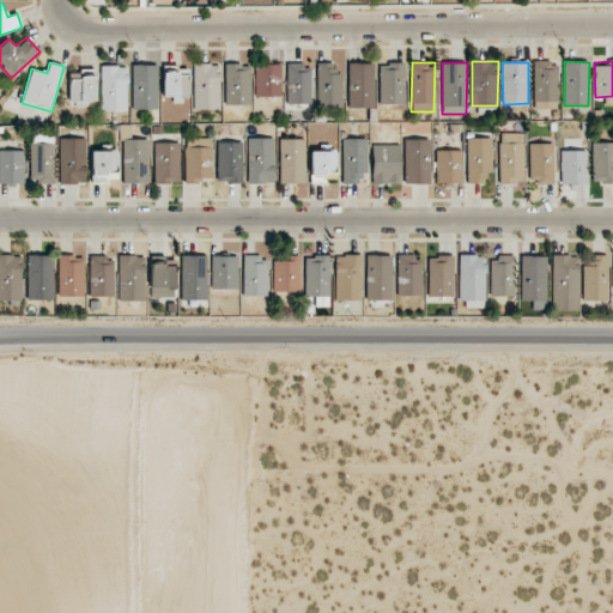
[(534,62),(534,109),(558,108),(557,62),(534,62)]
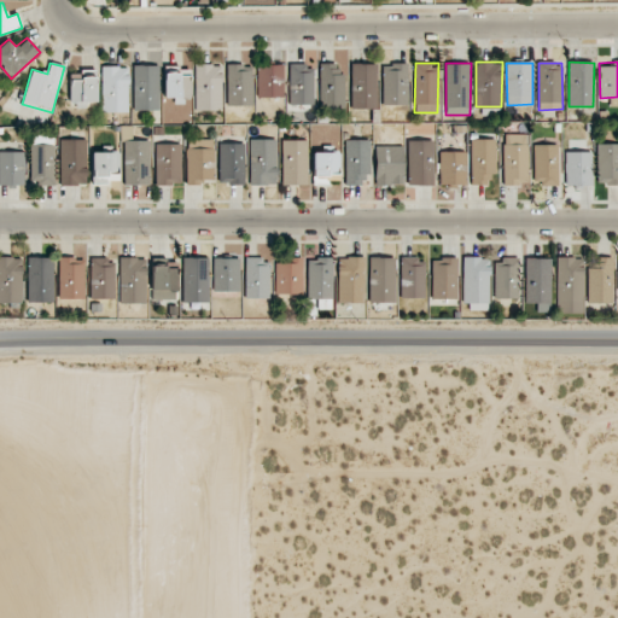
[(221,111),(221,65),(196,64),(194,110),(221,111)]
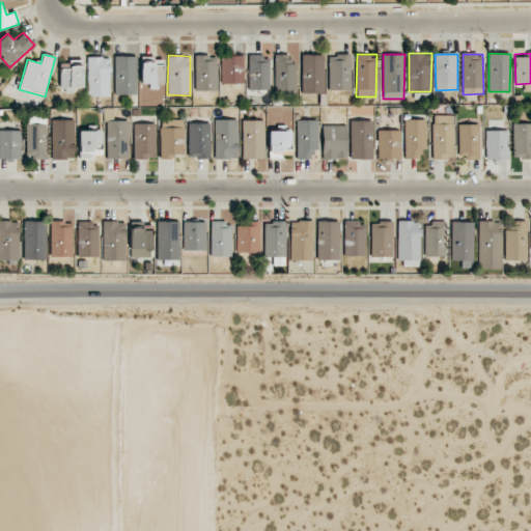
[(295,93),(295,55),(275,55),(275,93),(295,93)]
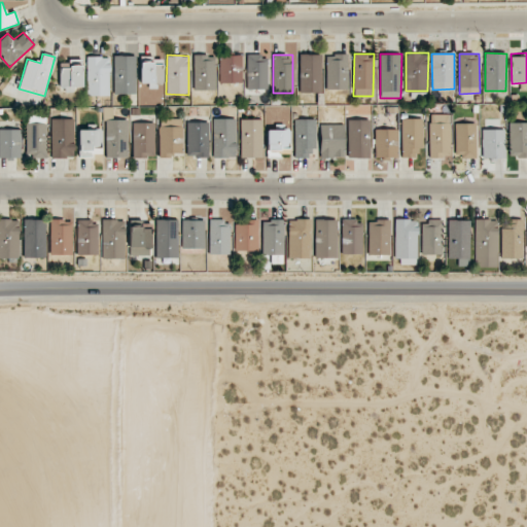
[(321,55),(300,55),(300,93),(320,93),(321,55)]
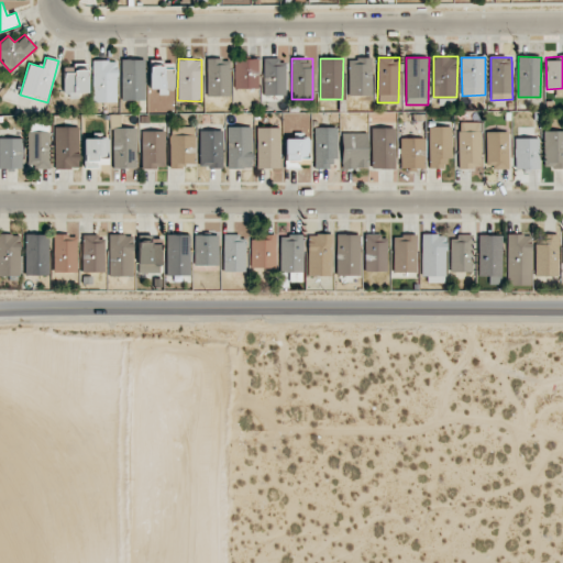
[(349,58),(349,96),(372,95),(371,58),(349,58)]
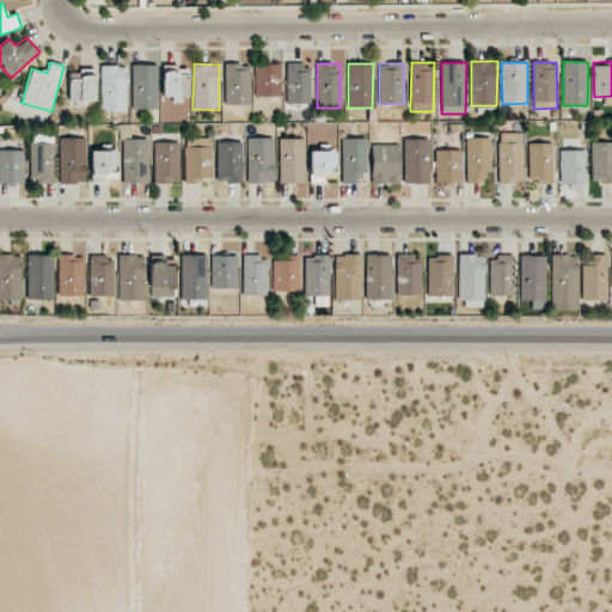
[(132,109),(157,109),(157,65),(133,65),(132,109)]
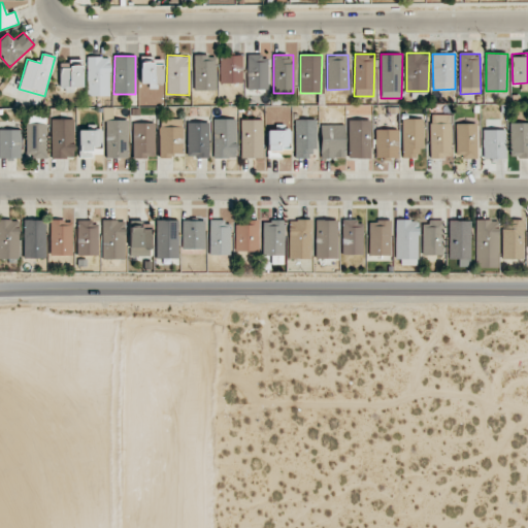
[(215,56),(194,56),(194,90),(216,90),(215,56)]
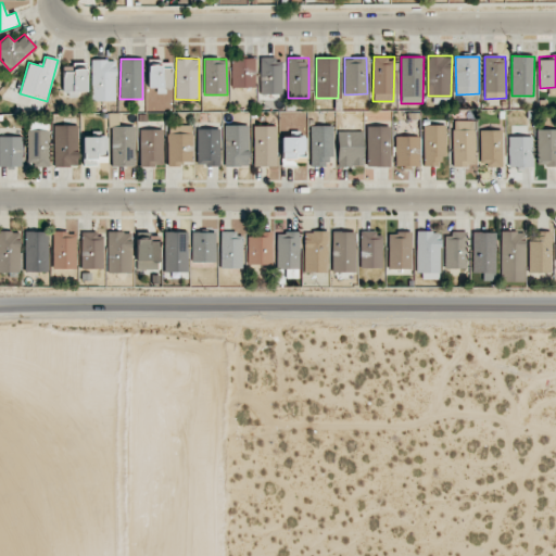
[(231,87),(255,87),(254,59),(231,59),(231,87)]
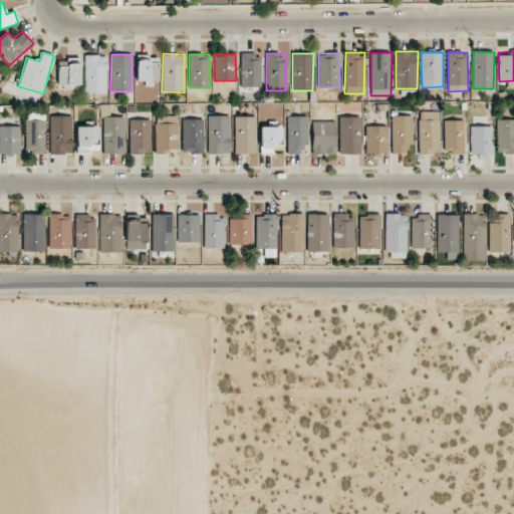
[(240,54),(241,87),(253,87),(261,86),(260,54),(240,54)]
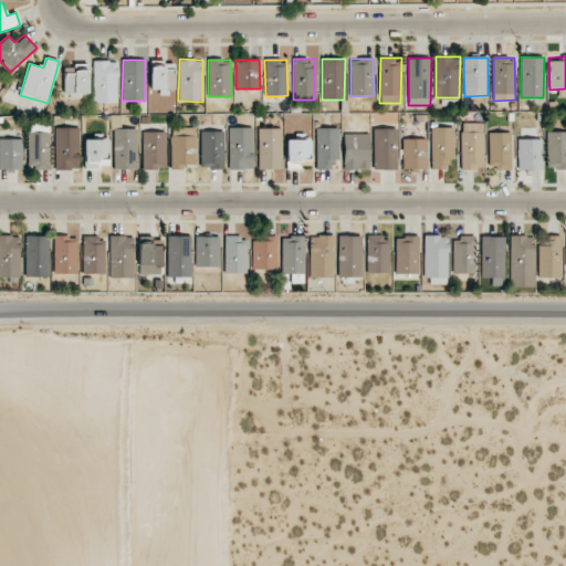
[(116,61),(93,61),(94,103),(117,103),(116,61)]
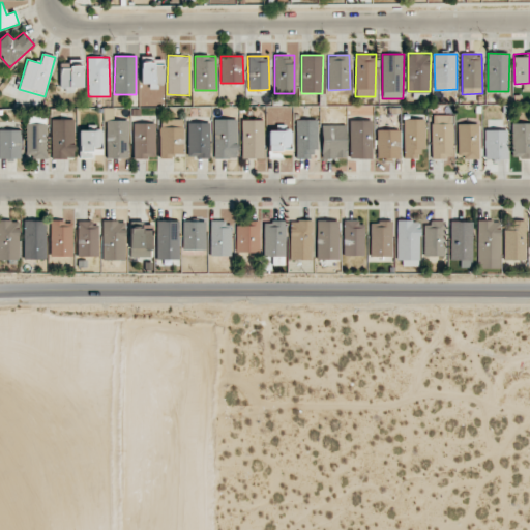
[(163,58),(141,59),(141,84),(163,84),(163,58)]
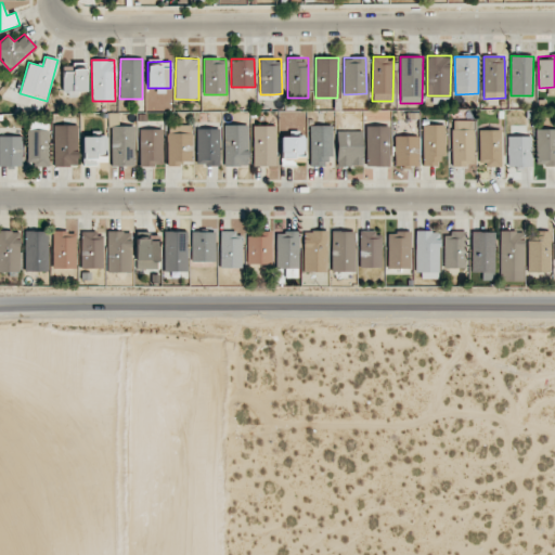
[(87,91),(87,71),(63,72),(63,91),(87,91)]
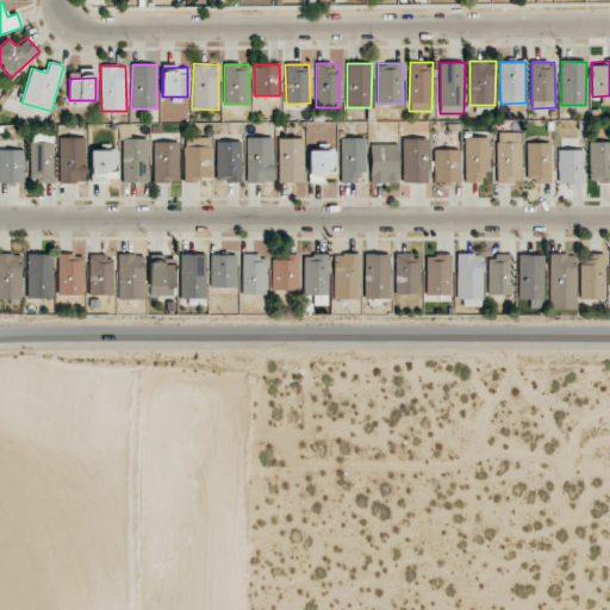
[(522,132),(497,132),(497,182),(522,182),(522,132)]
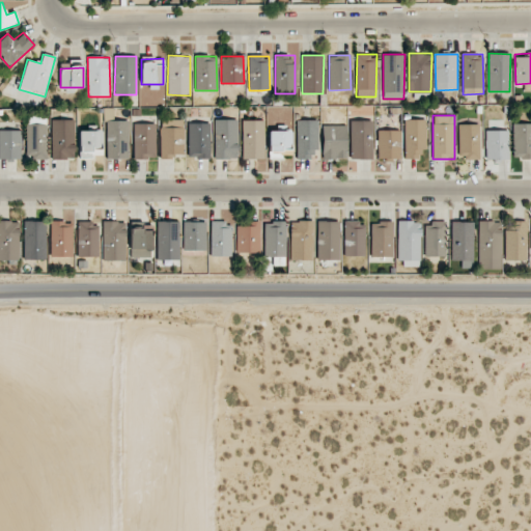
[(74,119),(51,120),(52,159),(75,159),(74,119)]
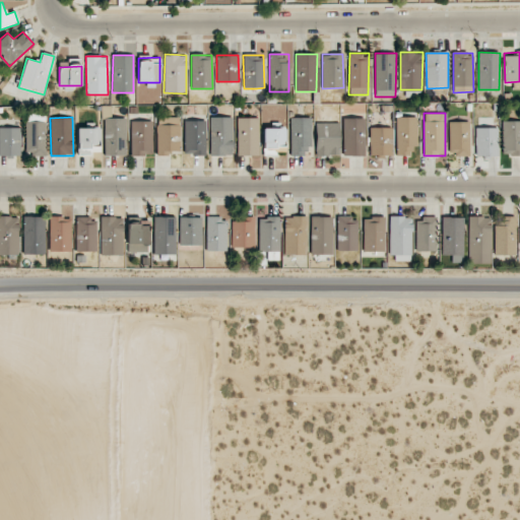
[(157,155),(180,155),(179,117),(156,117),(157,155)]
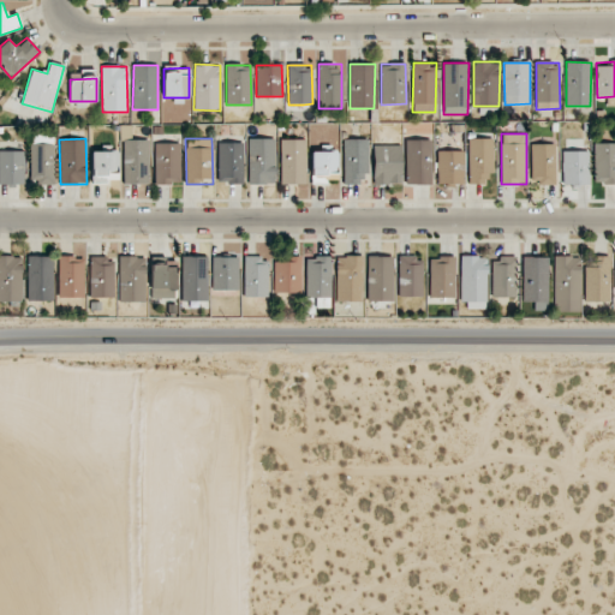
[(249,185),(275,184),(274,138),(248,139),(249,185)]
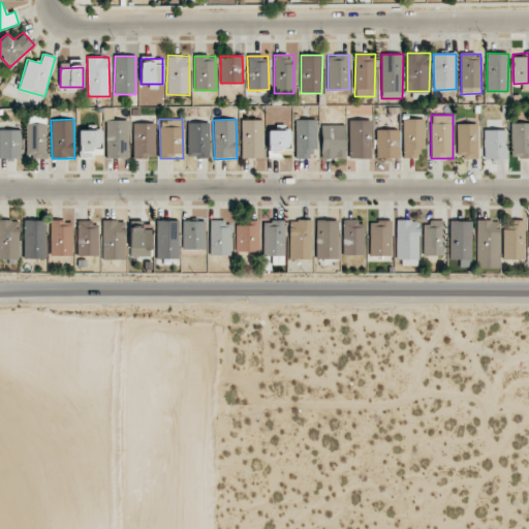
[(424,119),(403,119),(404,158),(419,158),(419,148),(425,148),(424,119)]
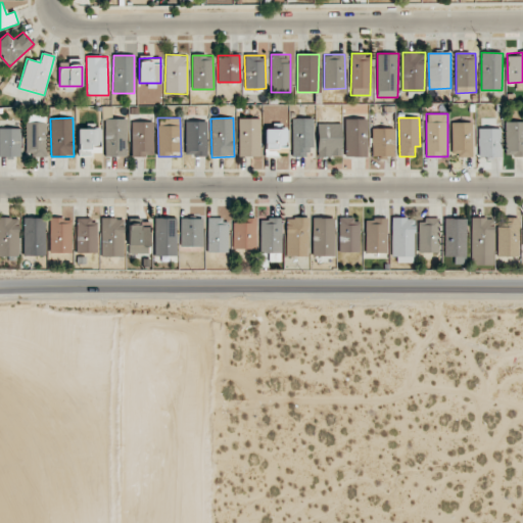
[(127,156),(127,119),(104,120),(105,156),(127,156)]
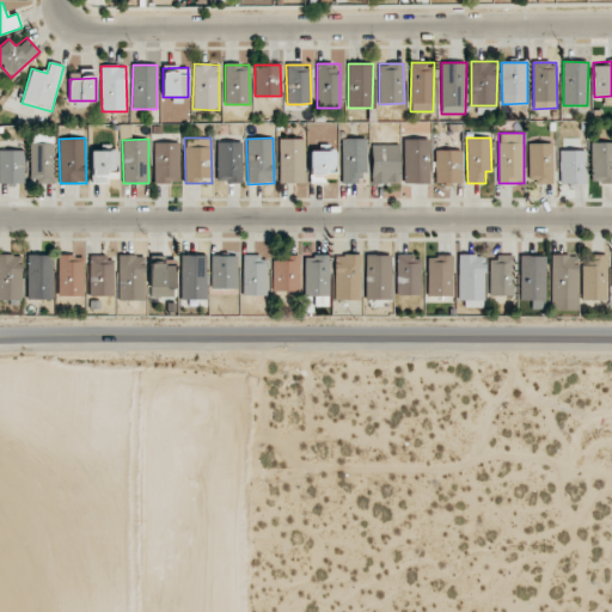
[(304,139),(279,139),(279,183),(304,183),(304,139)]
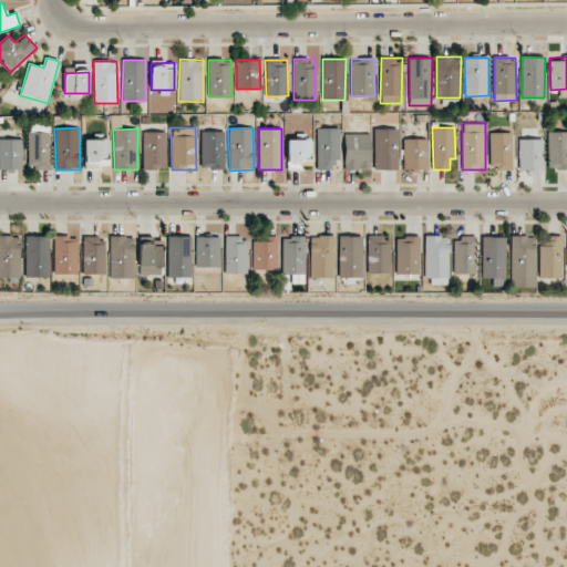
[(338,129),(317,129),(317,169),(338,169),(338,129)]
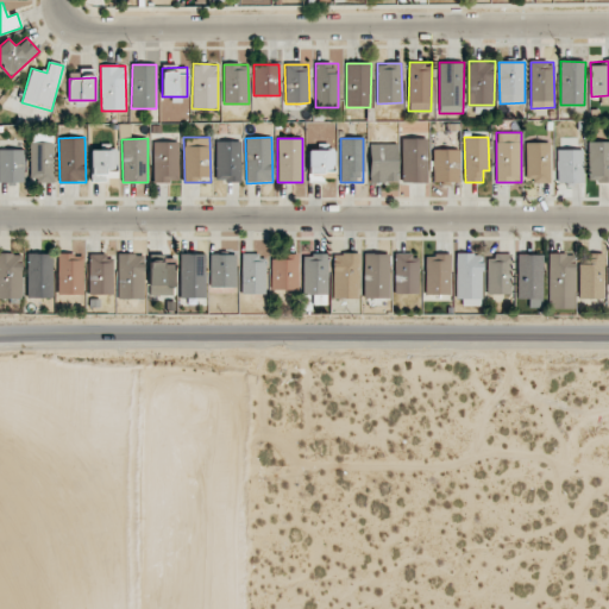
[(402,138),(401,182),(427,183),(427,139),(402,138)]
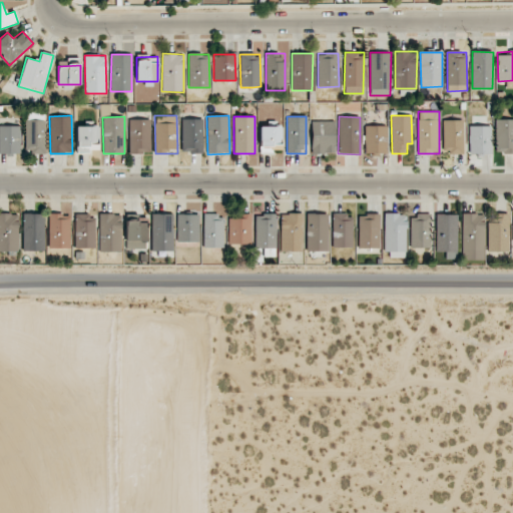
[(201,153),(202,119),(181,118),(181,152),(201,153)]
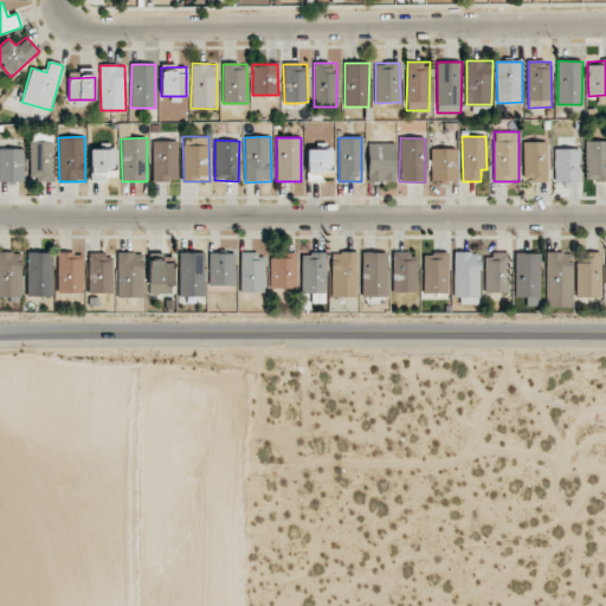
[(605,140),(585,142),(586,182),(605,180),(605,140)]
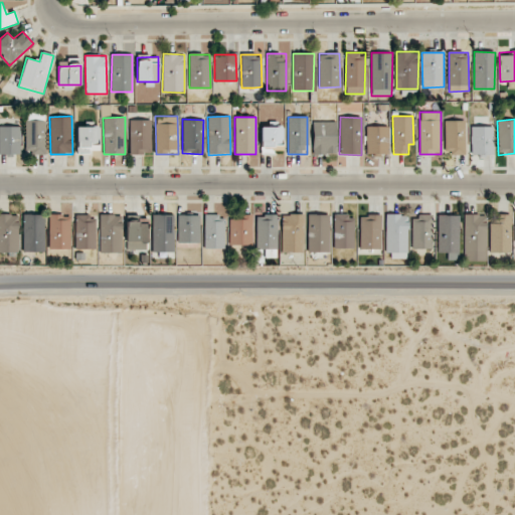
[(150,120),(130,121),(130,154),(151,154),(150,120)]
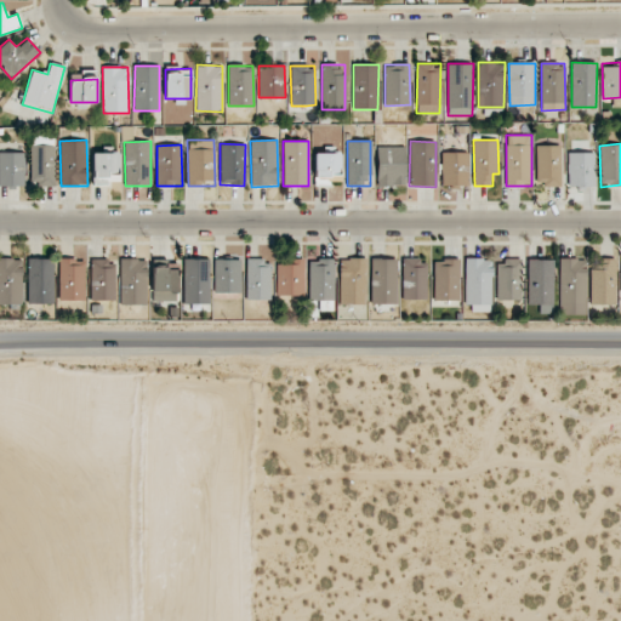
[(30,187),(53,187),(55,146),(30,146),(30,187)]
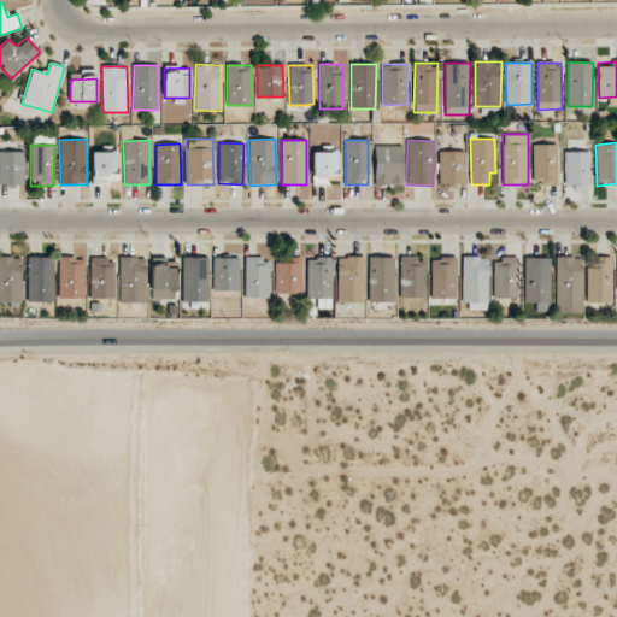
[(557,186),(557,145),(533,145),(533,186),(557,186)]
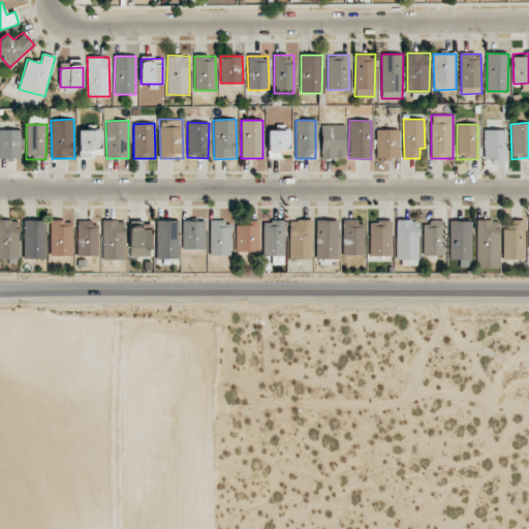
[(345,158),(344,125),(320,125),(321,159),(345,158)]
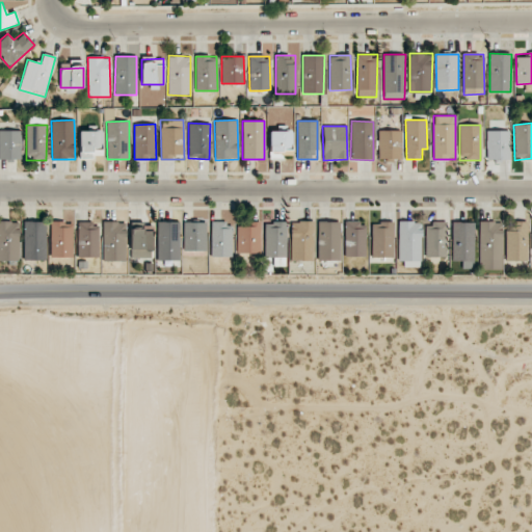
[(0,130),(0,159),(21,159),(21,130),(0,130)]
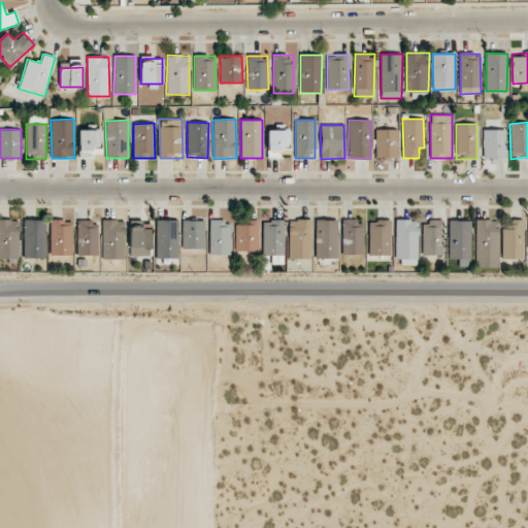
[(78,130),(79,156),(101,155),(101,129),(78,130)]
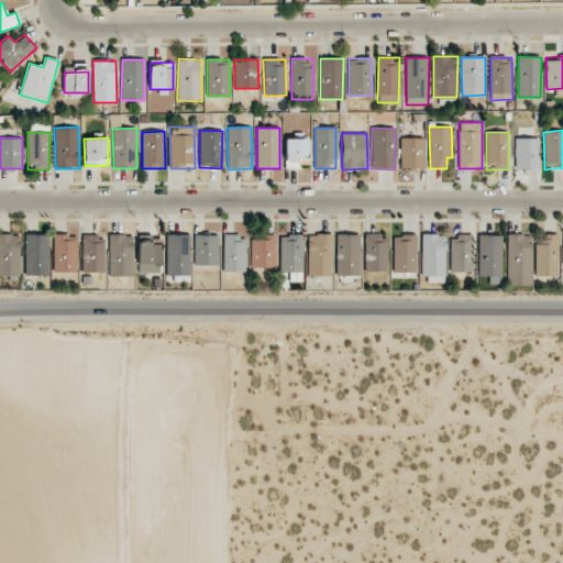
[(309,165),(308,138),(285,139),(286,165),(309,165)]
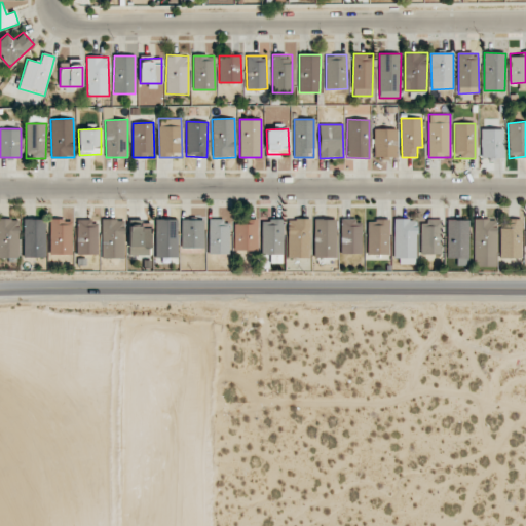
[(397,128),(374,128),(374,157),(397,157),(397,128)]
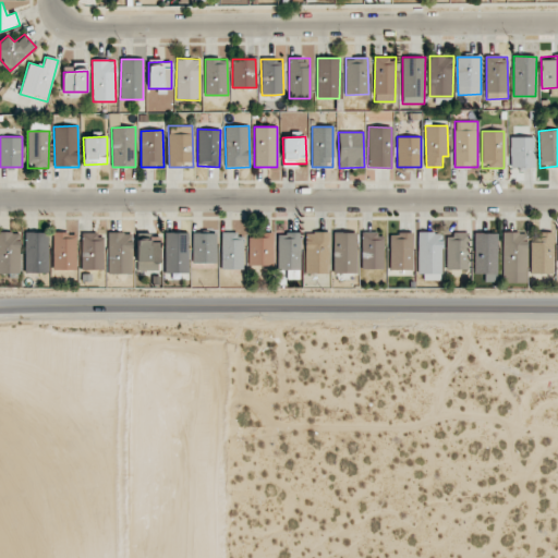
[(510,137),(511,168),(535,167),(534,137),(510,137)]
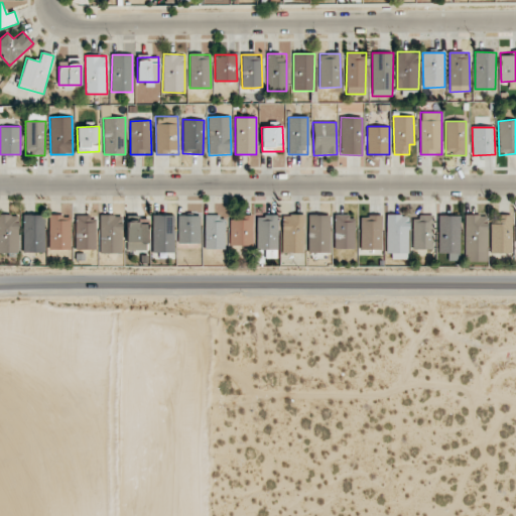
[(0,252),(18,253),(18,215),(0,214),(0,252)]
